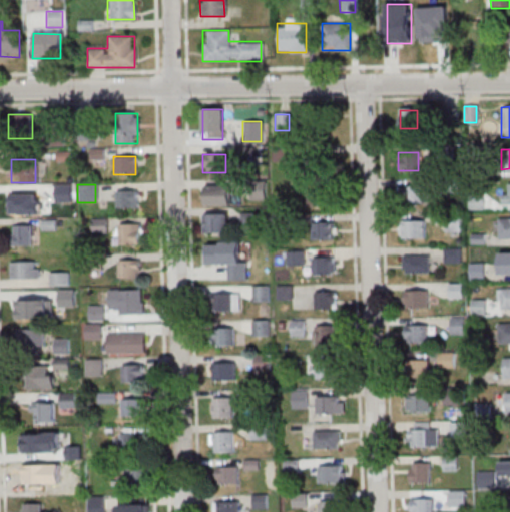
[(501,205),(509,204),(509,184),(501,184),(501,205)]
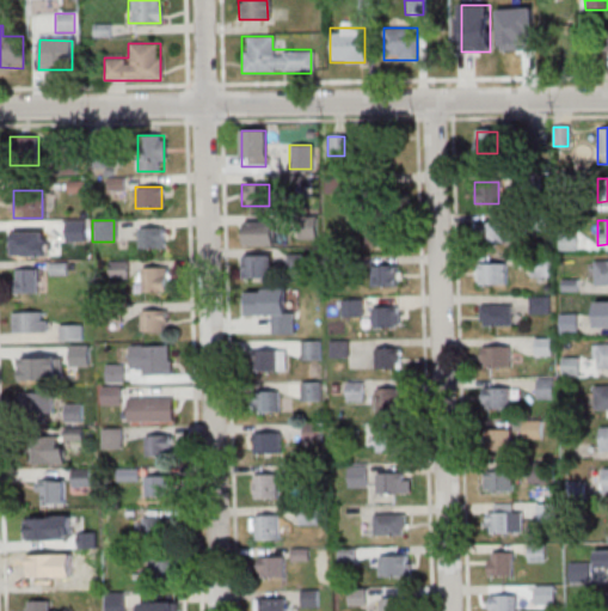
[(274,222),(240,222),(240,246),(274,246),(274,222)]
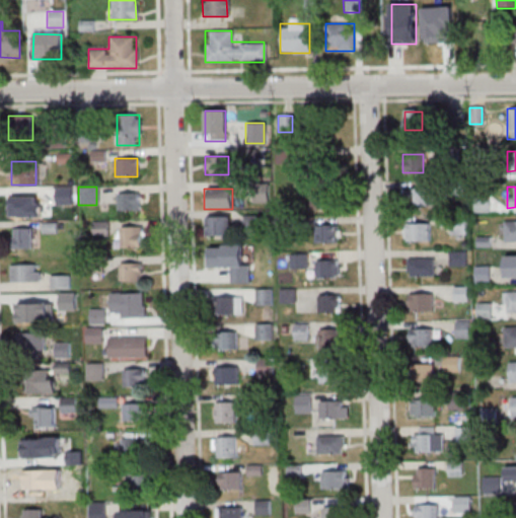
[(404,189),(404,207),(426,207),(426,189),(404,189)]
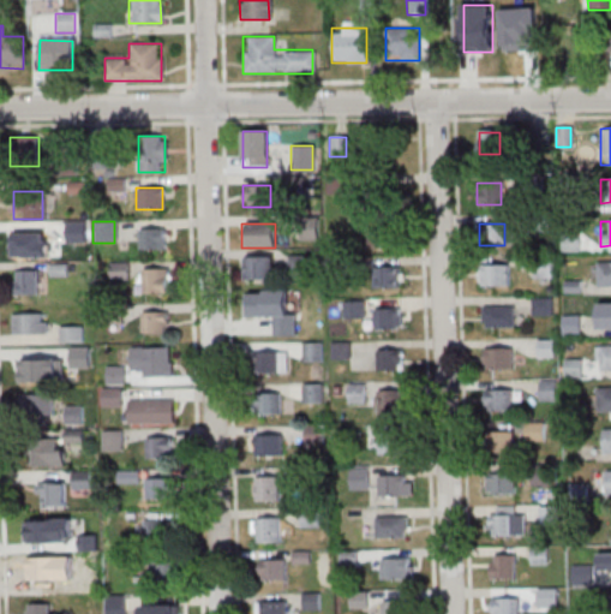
[(366,249),(399,249),(399,225),(366,225),(366,249)]
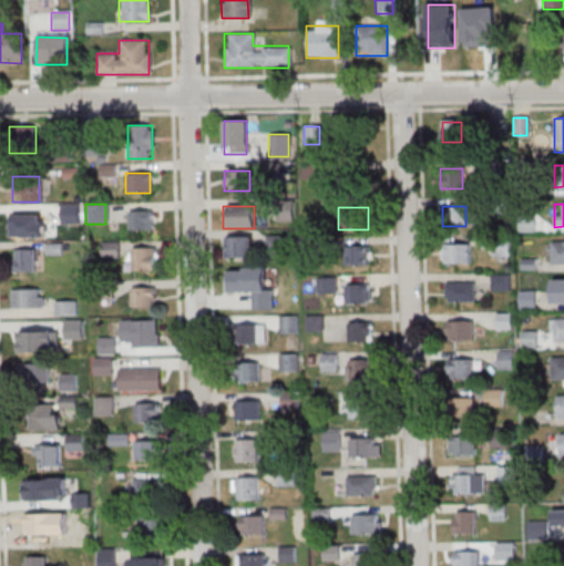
[(289,220),(289,208),(278,208),(278,220),(289,220)]
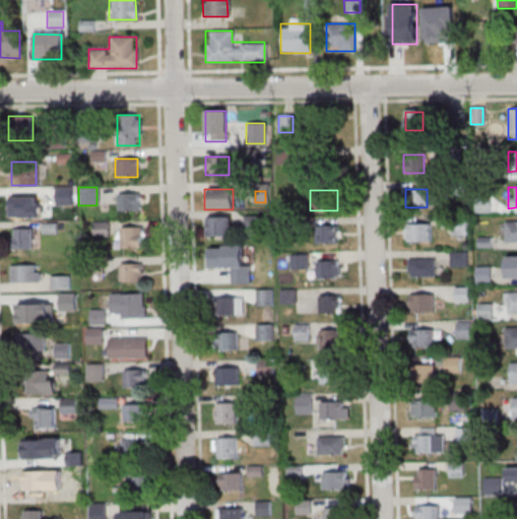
[(117,211),(138,211),(138,193),(117,193),(117,211)]
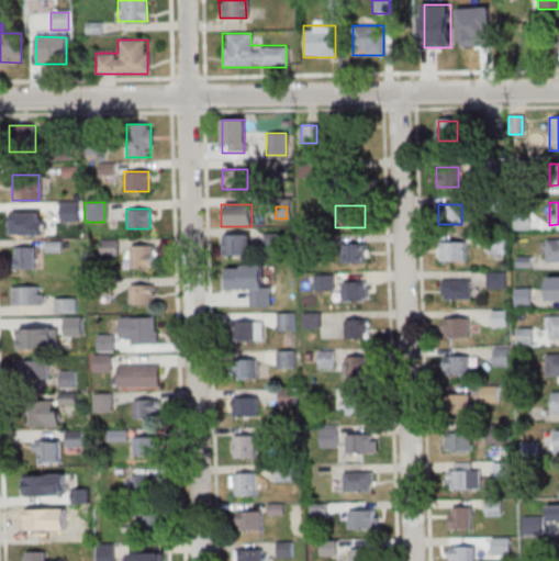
[(35,231),(35,211),(13,211),(13,231),(35,231)]
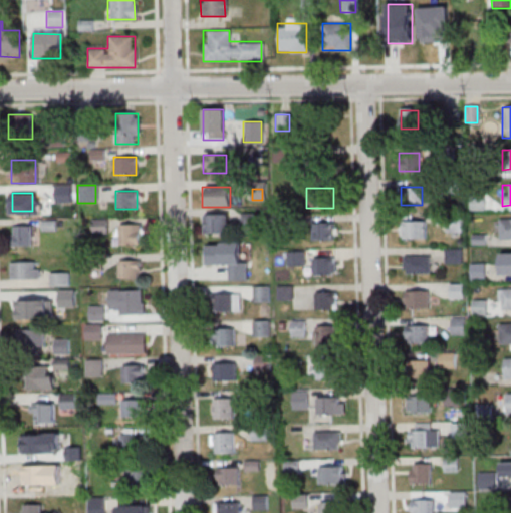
[(68,201),(53,201),(53,216),(68,216),(68,201)]
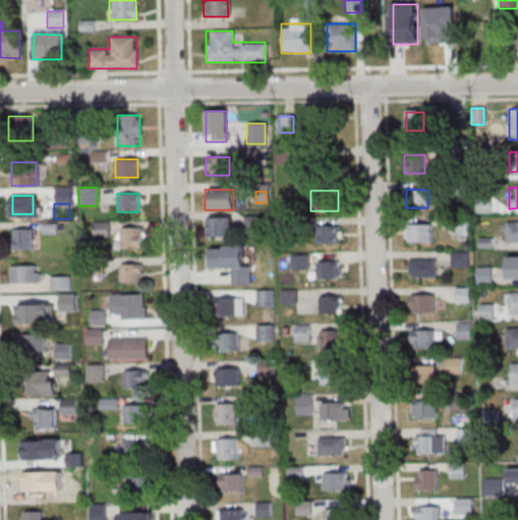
[(244,236),(265,236),(265,217),(244,217),(244,236)]
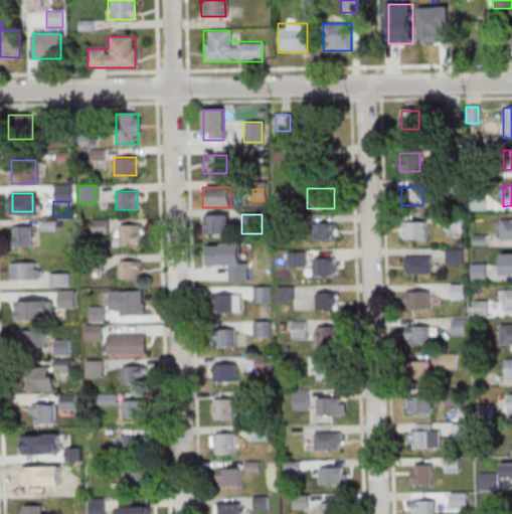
[(203,215),(203,235),(228,235),(228,215),(203,215)]
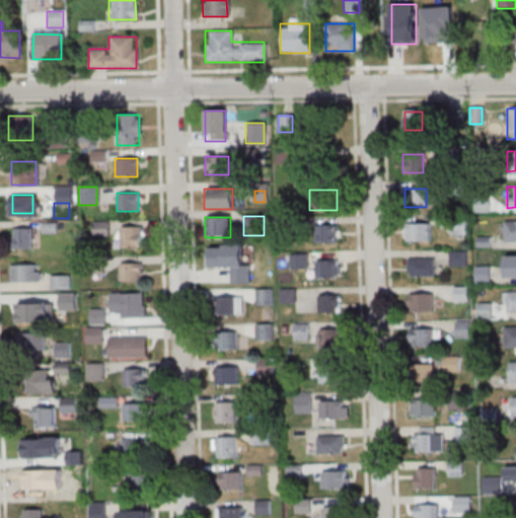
[(515,221),(503,221),(503,241),(515,240),(515,221)]
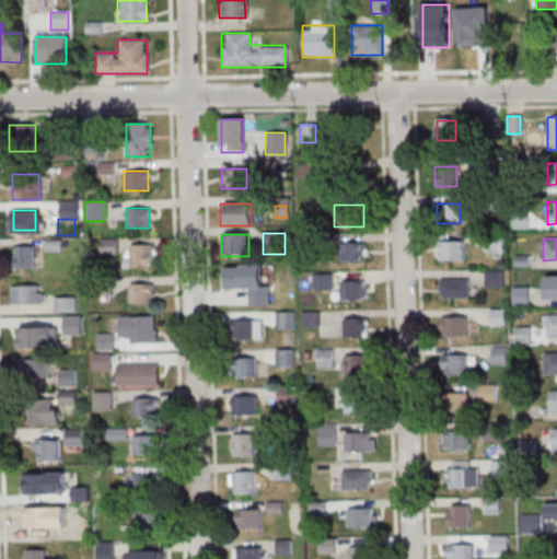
[(462,260),(462,242),(437,242),(437,260),(462,260)]
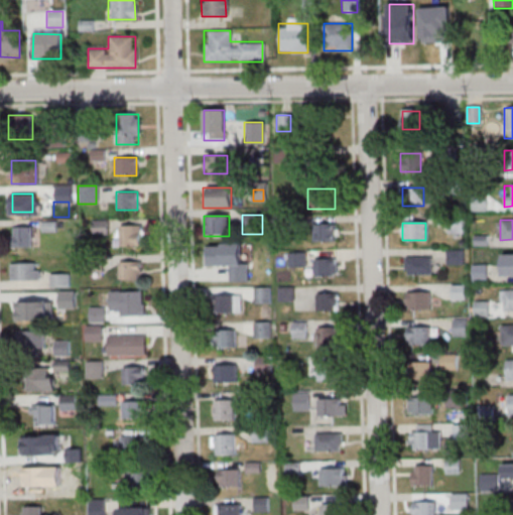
[(311,242),(337,242),(337,224),(311,224),(311,242)]
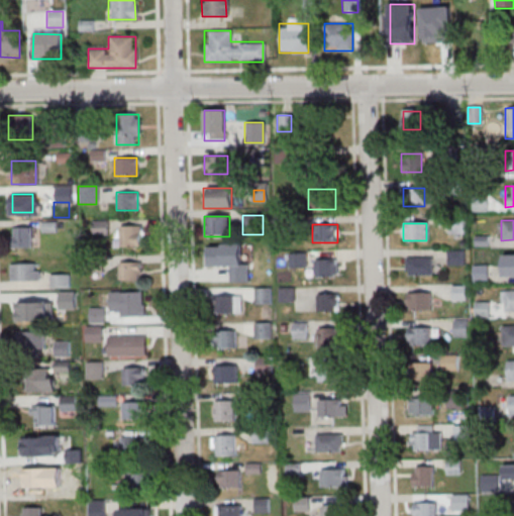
[(139,226),(115,226),(115,247),(139,247),(139,226)]
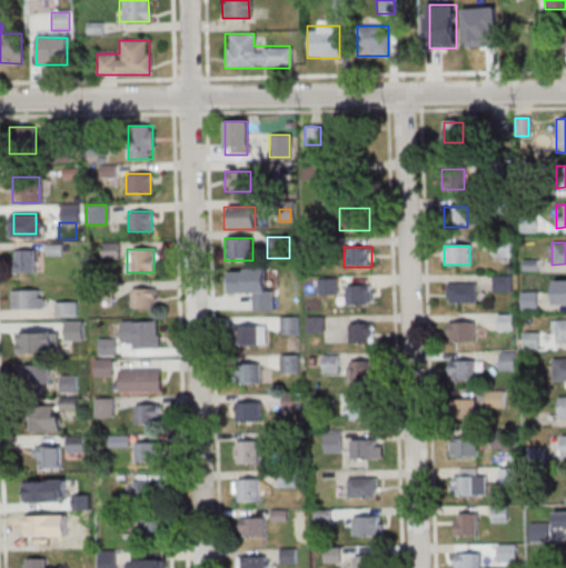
[(33,250),(13,250),(15,272),(33,272),(33,250)]
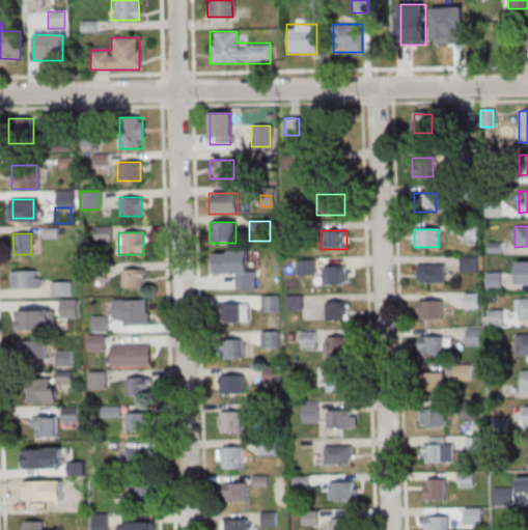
[(313,259),(296,259),(296,275),(313,275),(313,259)]
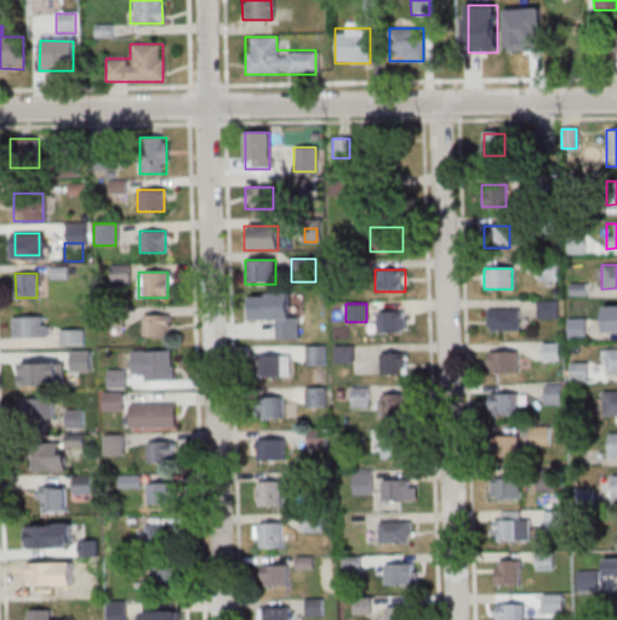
[(616,331),(616,307),(600,307),(600,333),(616,331)]
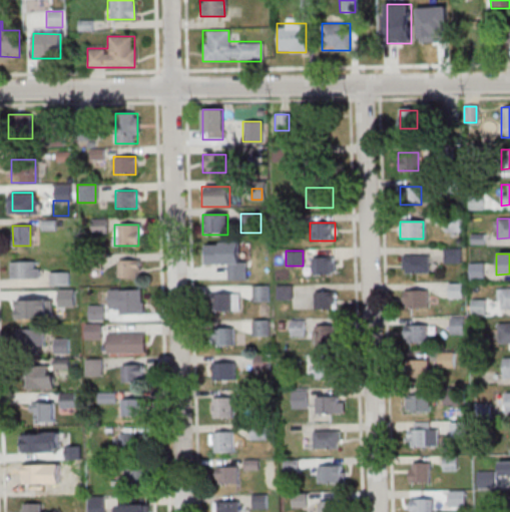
[(428,274),(428,256),(402,256),(402,274),(428,274)]
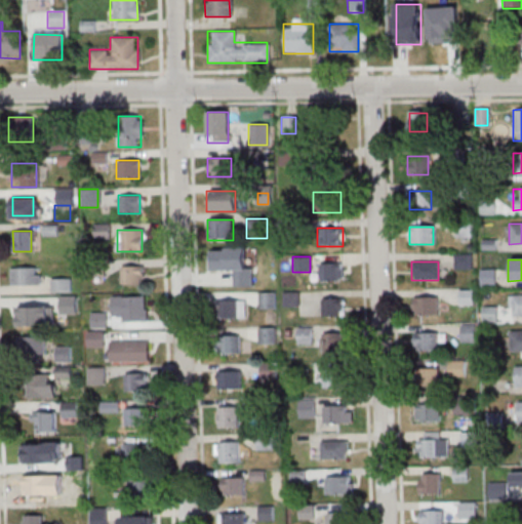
[(318,282),(343,282),(343,264),(318,264),(318,282)]
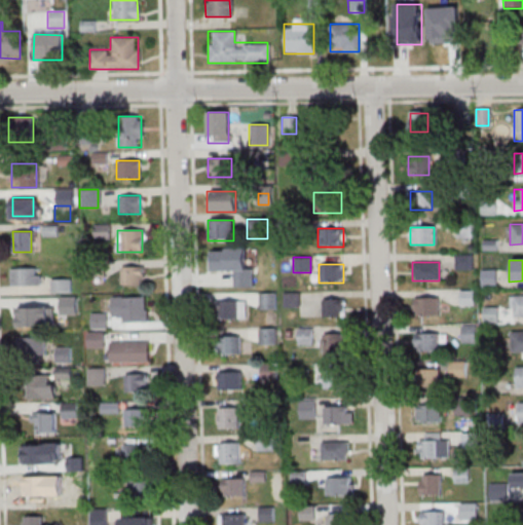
[(142,285),(142,266),(119,266),(119,285),(142,285)]
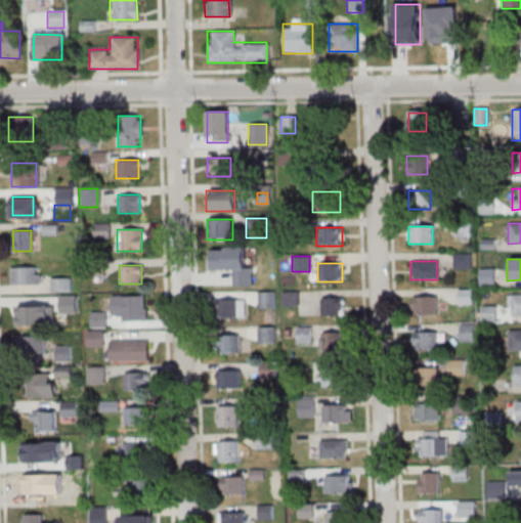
[(38,268),(9,268),(9,285),(38,285),(38,268)]
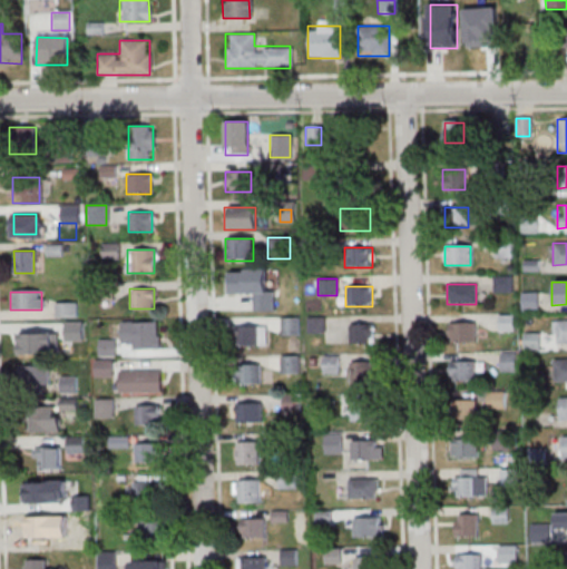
[(231,314),(274,314),(274,292),(231,292),(231,314)]
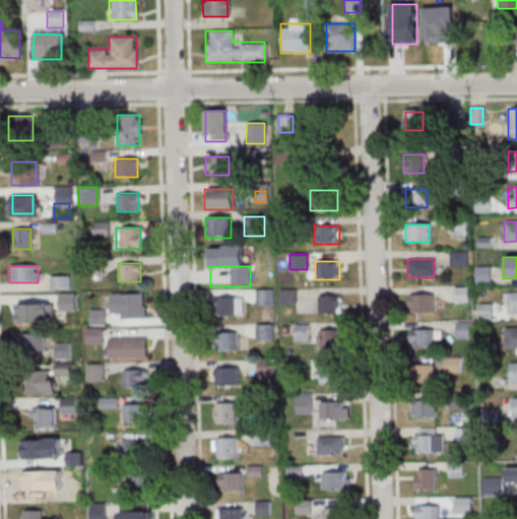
[(474,267),(474,283),(493,283),(493,267),(474,267)]
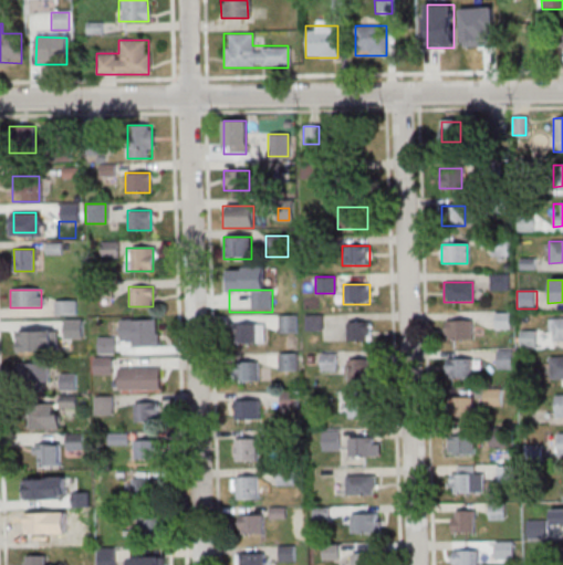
[(75,301),(52,301),(52,315),(75,315),(75,301)]
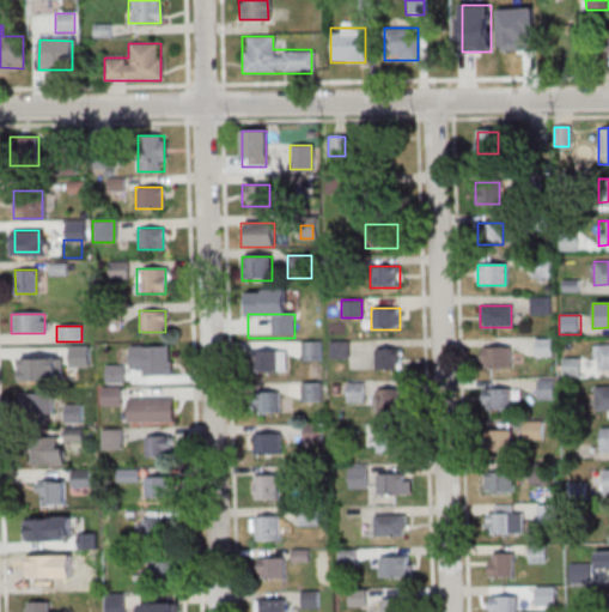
[(550,356),(550,340),(535,340),(535,356),(550,356)]
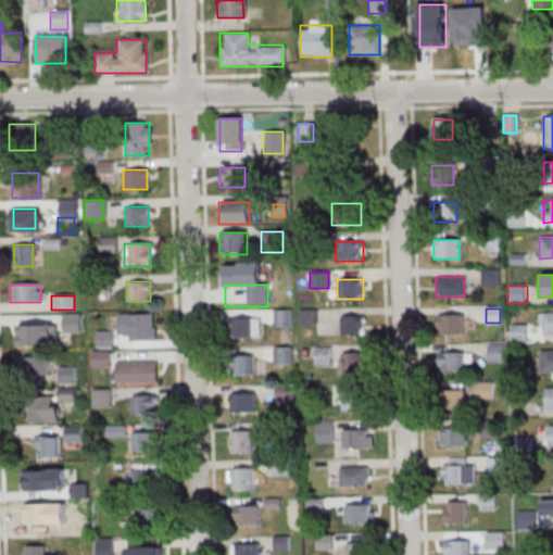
[(272,327),(291,327),(291,311),(272,311),(272,327)]
